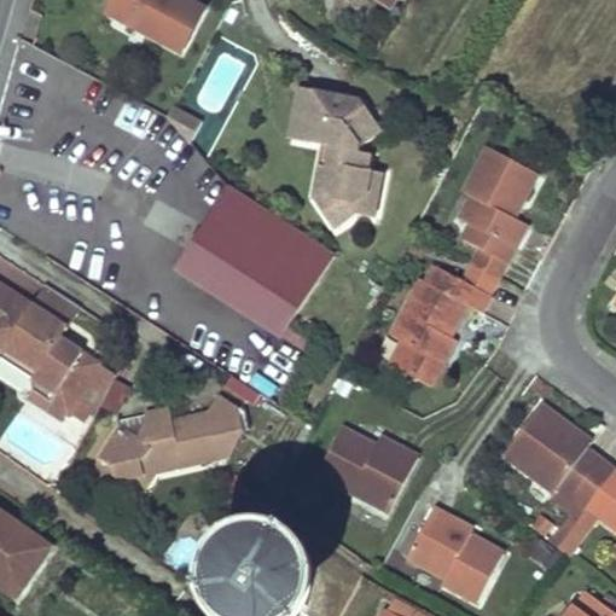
[(112,0),(106,13),(179,51),(204,6),(193,0),(112,0)]
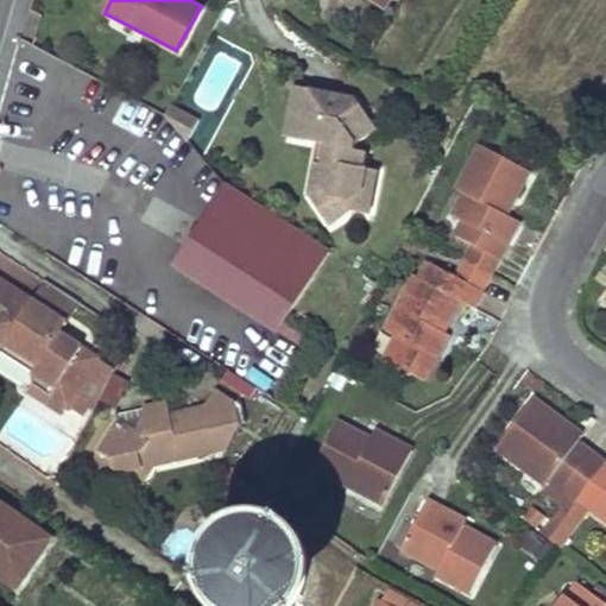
[(292,87),(284,137),(303,139),(307,117),(302,115),(307,89),(292,87)]
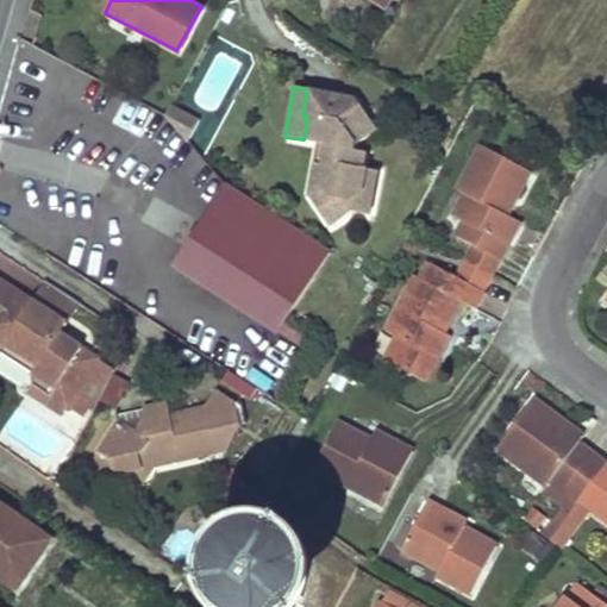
[(354,98),(307,89),(302,116),(307,117),(304,139),(317,142),(327,144),(335,151),(332,163),(323,162),(319,183),(326,191),(314,200),(332,224),(351,210),(371,212),(379,169),(364,167),(367,154),(355,151),(356,143),(376,126),(354,98)]
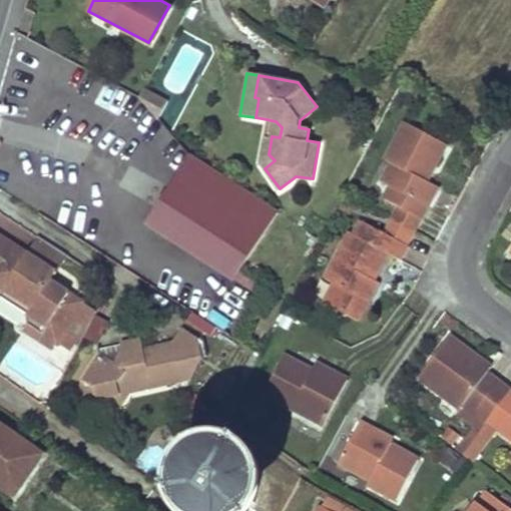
[(167,97),(143,84),(139,92),(157,114),(167,97)]
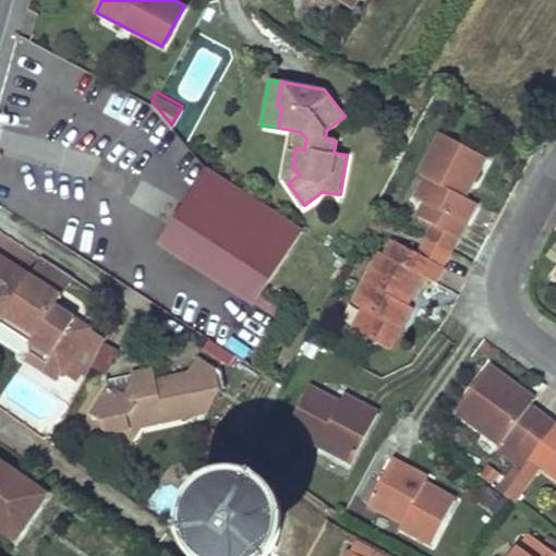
[(290,130),(281,177),(288,183),(299,174),(292,168),(295,148),(304,149),(306,139),(300,132),(290,130)]
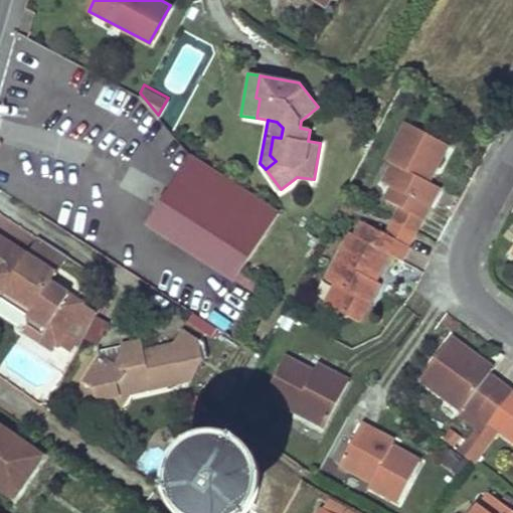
[(391,186),(386,198),(400,206),(421,217),(437,186),(426,181),(446,144),(406,122),(385,161),(389,163),(382,181),(391,186)]
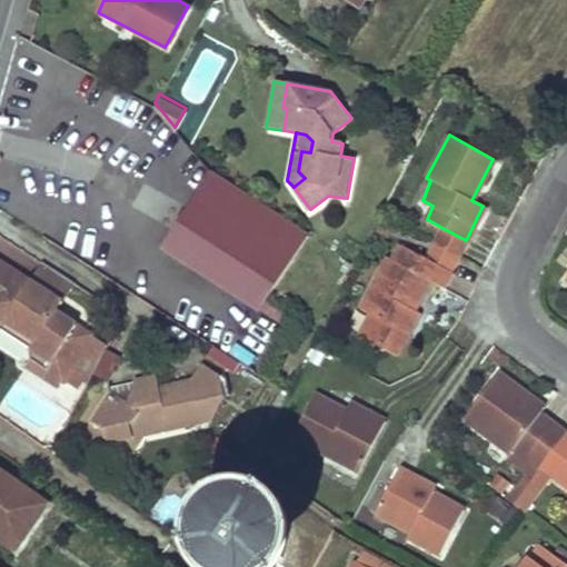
[(211,171),(166,246),(261,306),(308,232),(211,171)]
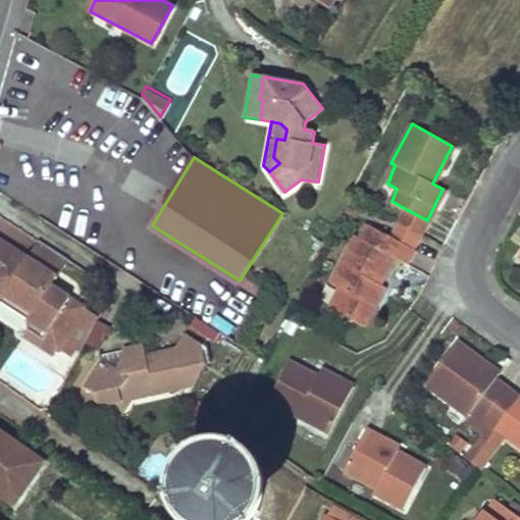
[(406,209),(399,223),(420,235),(427,220),(406,209)]
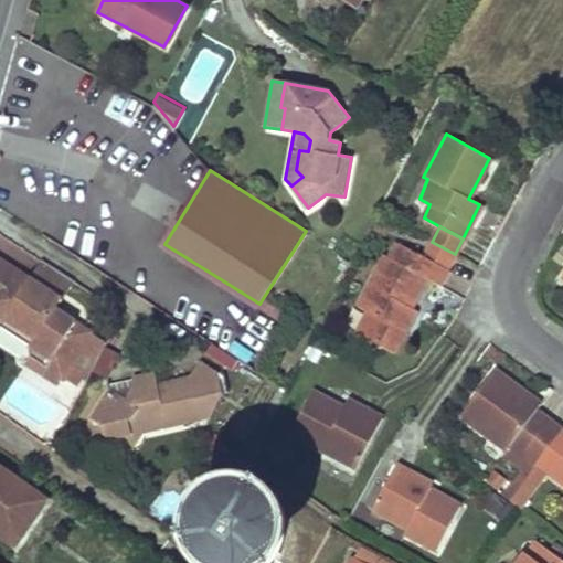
[(424,255),(396,242),(389,256),(383,254),(358,306),(367,310),(378,316),(368,336),(393,349),(414,307),(412,306),(426,276),(441,283),(448,267),(424,255)]
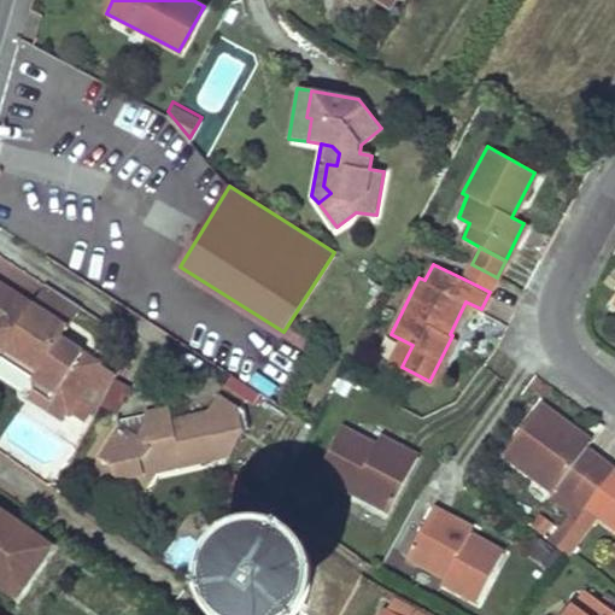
[(472,264),(463,279),(490,292),(497,277),(472,264)]
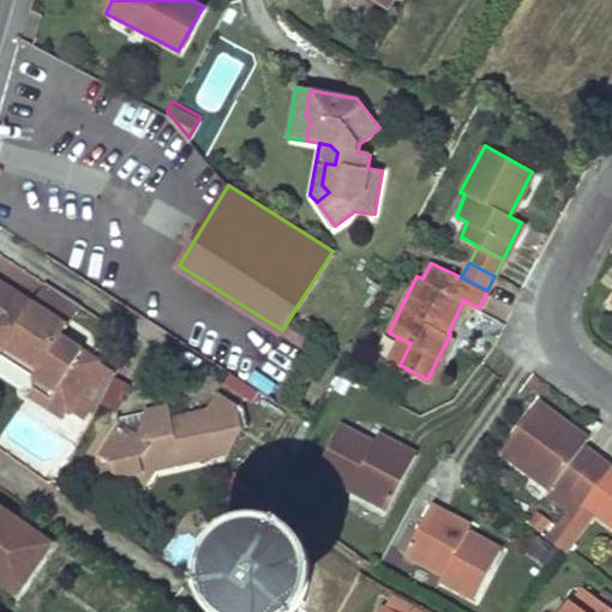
[(0,340),(40,367),(35,376),(33,378),(35,388),(70,411),(82,391),(101,363),(63,337),(70,327),(34,303),(0,281),(0,340)]
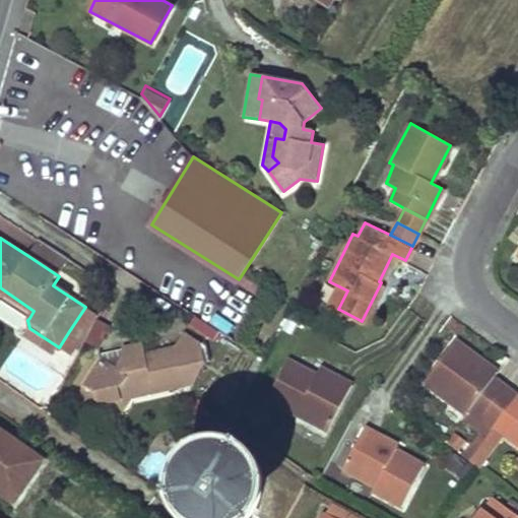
[(40,239),(28,256),(59,276),(70,259),(40,239)]
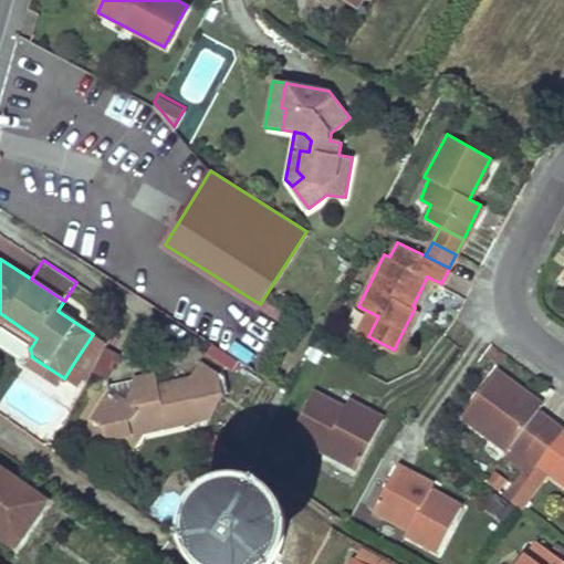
[(367,311),(357,331),(368,336),(378,316),(367,311)]
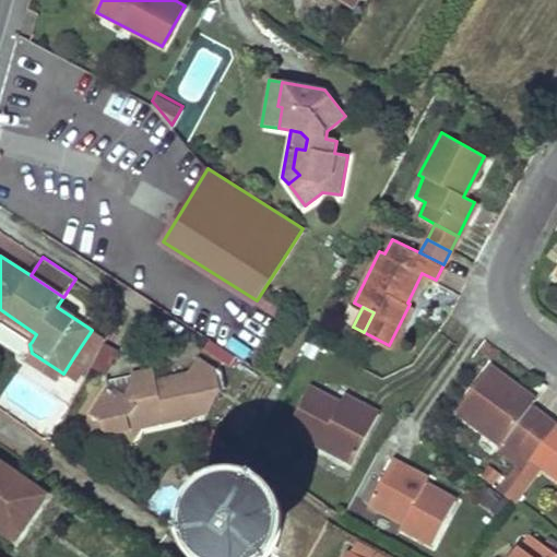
[(0,320),(32,342),(36,334),(0,309),(0,320)]
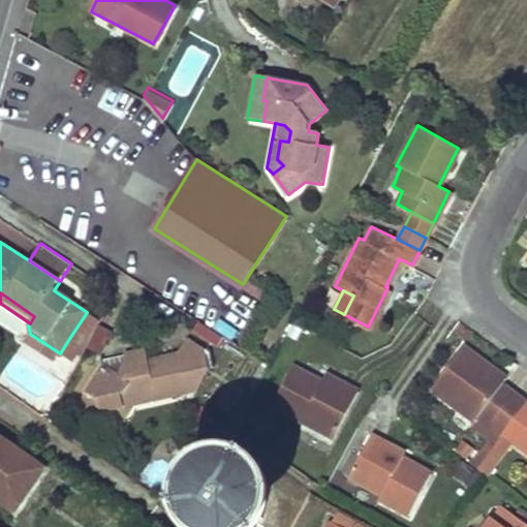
[(70,337),(85,346),(100,321),(87,312),(70,337)]
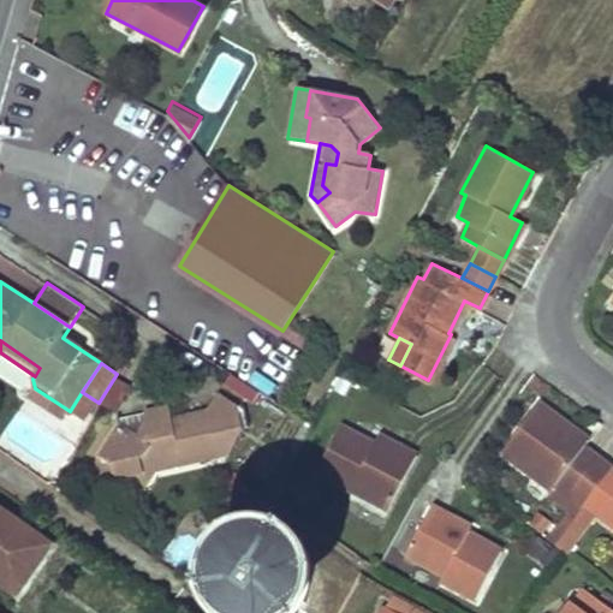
[(35,388),(31,394),(66,416),(70,411),(35,388)]
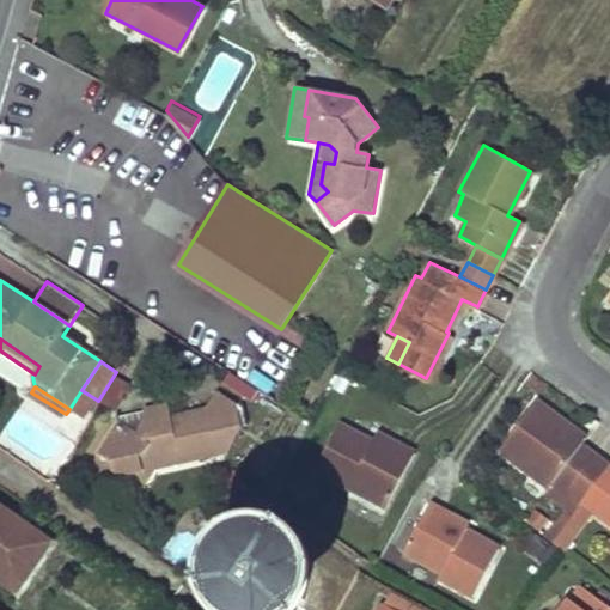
[(69,409),(85,420),(98,401),(81,390),(69,409)]
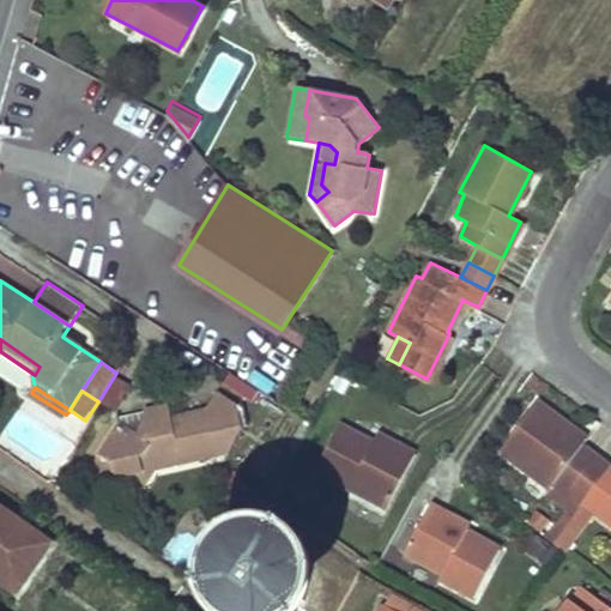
[(116,422),(100,452),(110,458),(114,473),(151,465),(213,449),(204,405),(167,415),(163,400),(138,407),(140,421),(134,433),(116,422)]
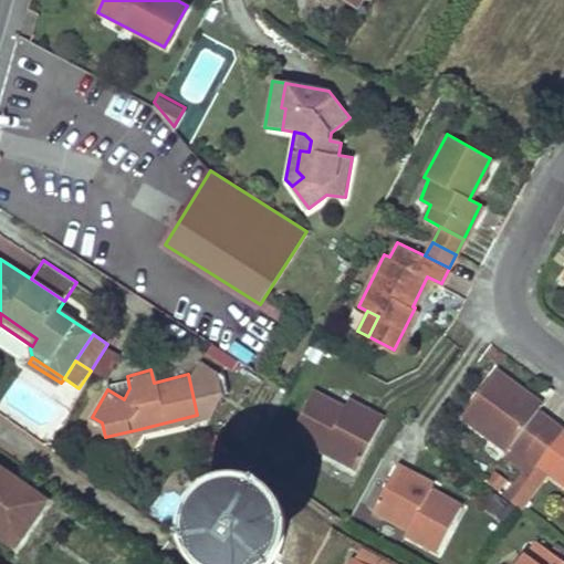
[(510,445),(536,463),(561,431),(534,411),(539,405),(493,372),(461,416),(507,448),(510,445)]
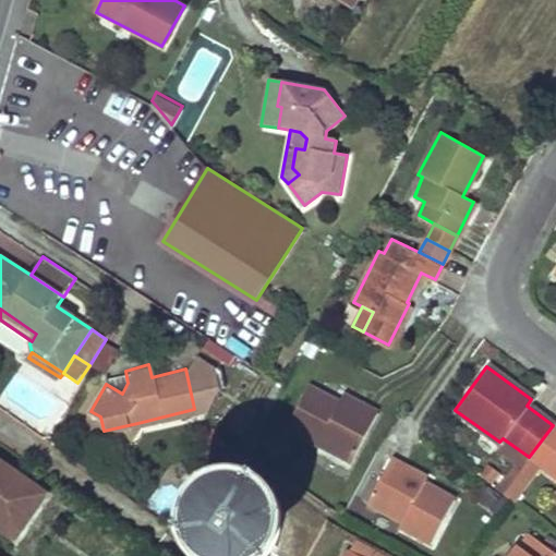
[(309,387),(287,428),(350,461),(375,413),(340,395),(337,401),(309,387)]
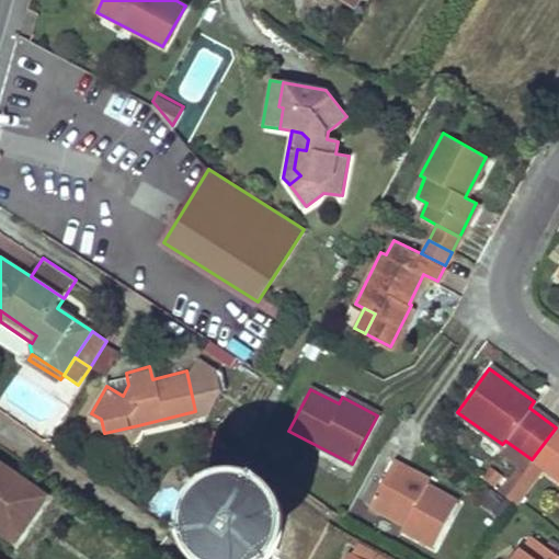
[(91,413),(83,428),(111,444),(129,440),(138,425),(104,433),(101,419),(91,413)]
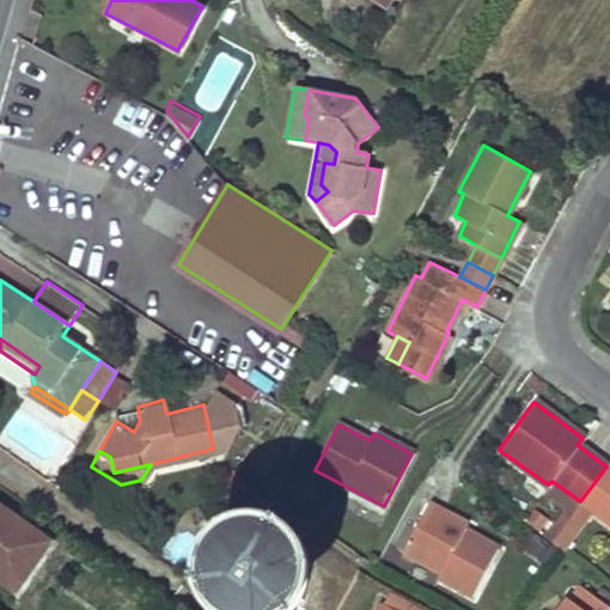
[(609,468),(607,467),(580,501),(596,512),(609,493),(609,468)]
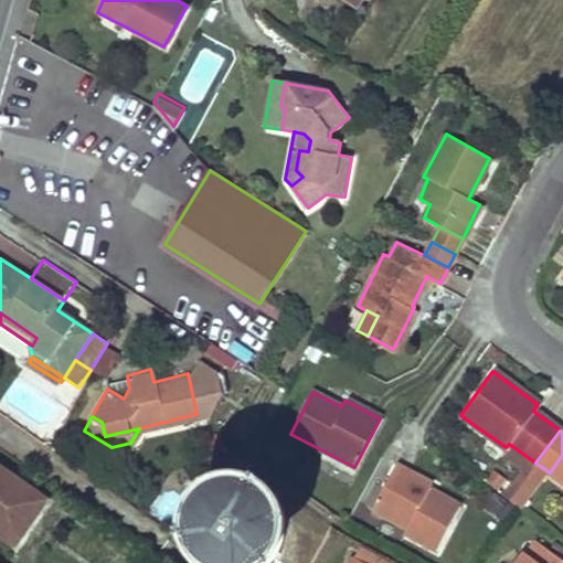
[(562,455),(550,473),(562,482),(562,455)]
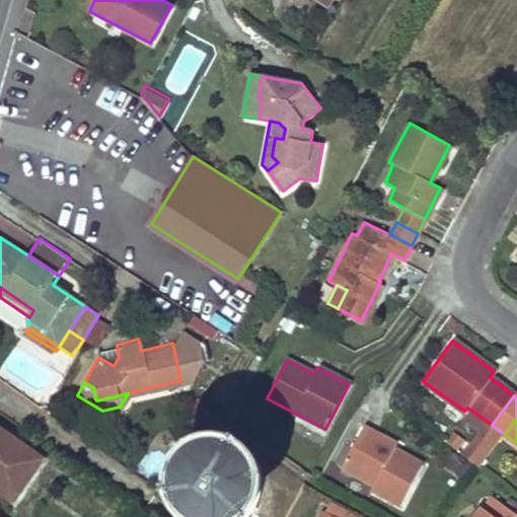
[(0,489),(13,499),(43,458),(0,427),(0,489)]
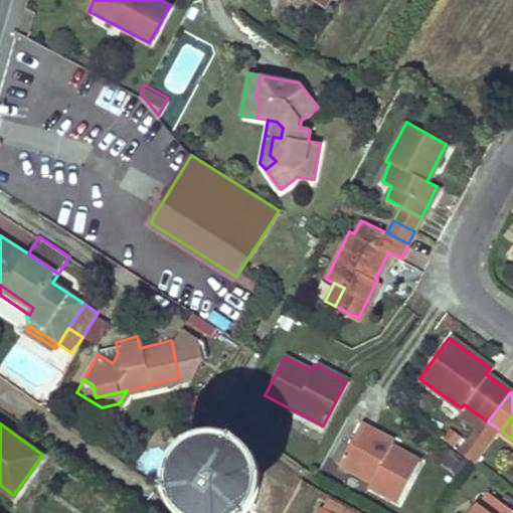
[(360,423),(338,463),(370,480),(368,485),(397,500),(417,460),(390,446),(392,441),(360,423)]
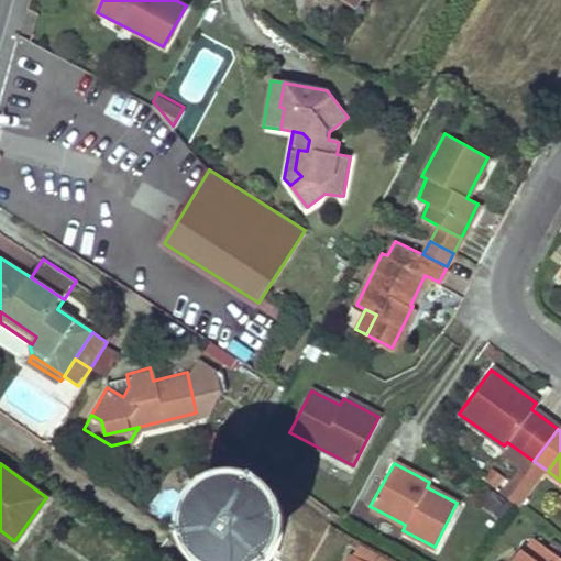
[(223,507),(218,512),(213,516),(211,523),(209,528),(208,535),(209,541),(210,548),(213,554),(217,559),(219,560),(268,560),(271,560),(274,554),(277,549),(279,542),(279,536),(279,529),(277,524),(275,517),(271,512),(266,507),(261,504),(254,502),(248,501),(241,499),(234,501),(229,504),(223,507)]
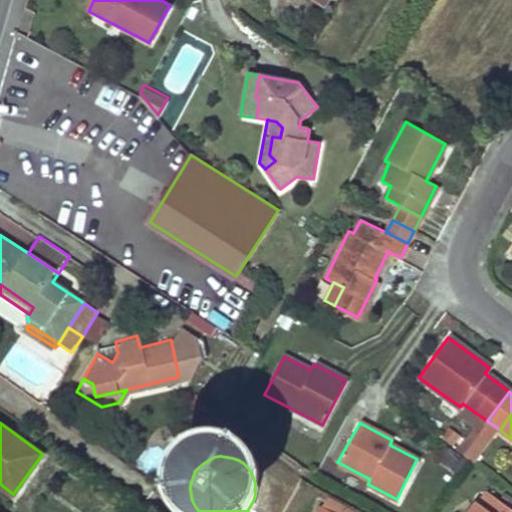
[(345,511),(348,508),(326,496),(317,511),(345,511)]
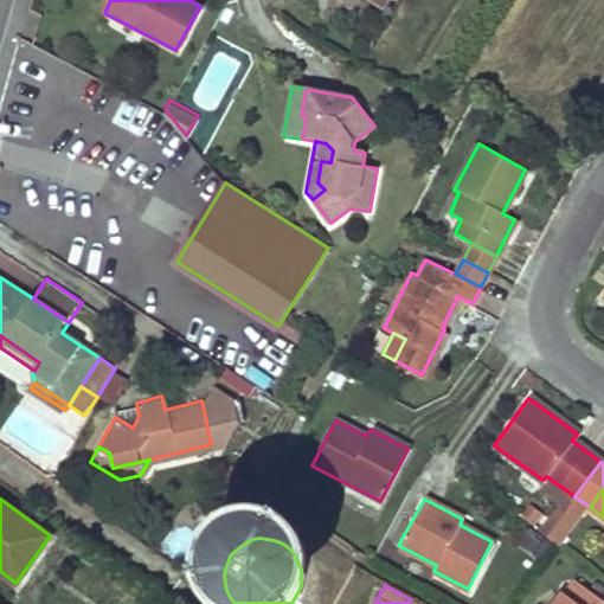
[(603,603),(603,602),(582,585),(571,598),(563,595),(554,603),(603,603)]
